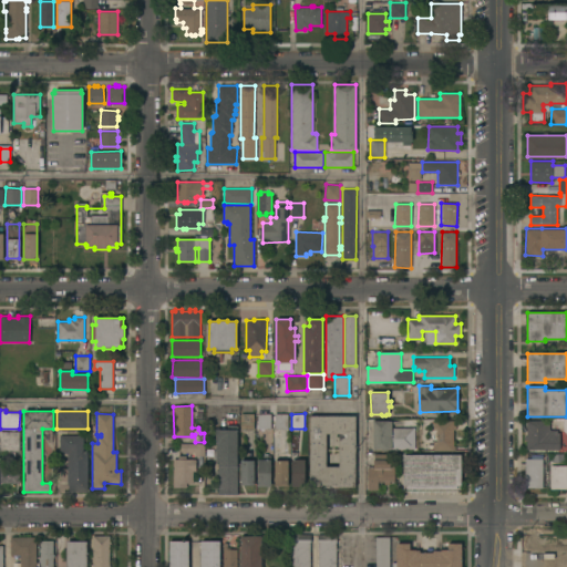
[(254,414),(254,429),(240,429),(240,414),(254,414)]
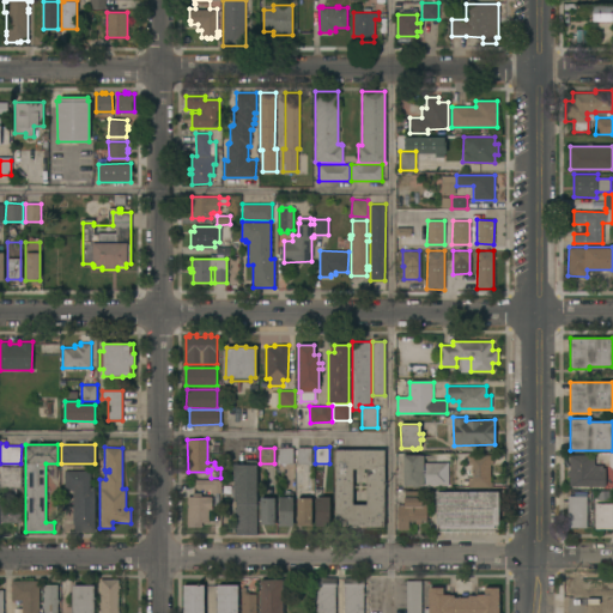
[(292,448),(292,463),(279,463),(279,448),(292,448)]
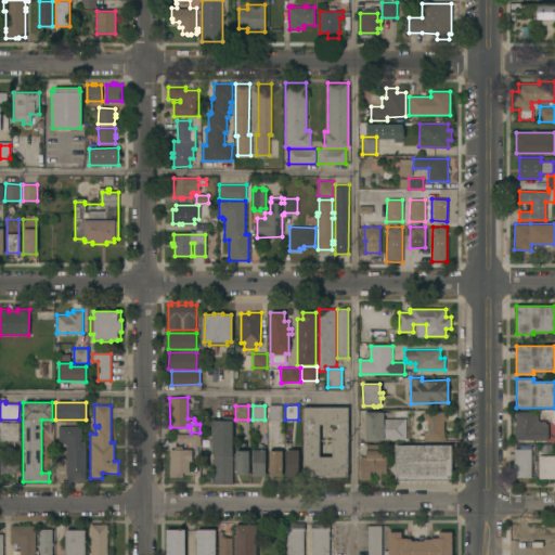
[(282,405),(282,420),(269,420),(269,405),(282,405)]
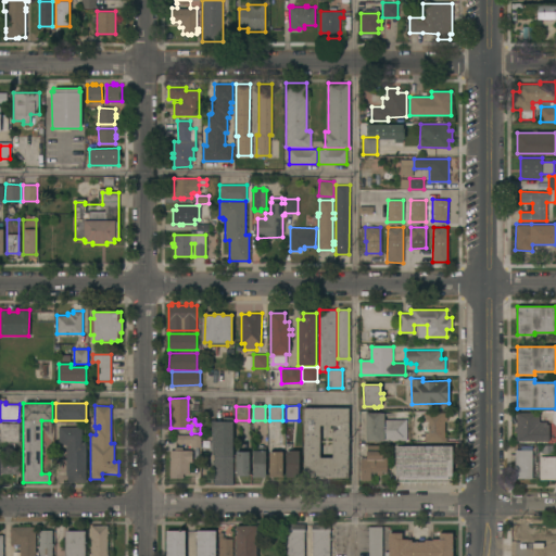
[(349,408),(349,477),(304,477),(304,407),(349,408)]
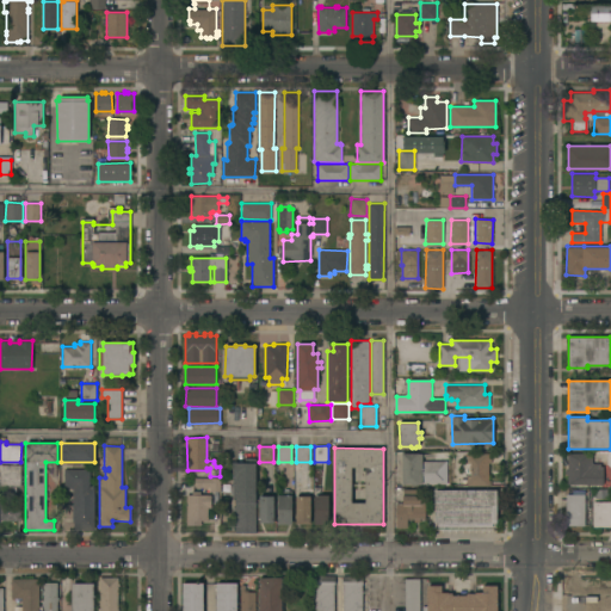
[(593,452),(593,463),(603,463),(603,486),(567,486),(567,454),(593,452)]
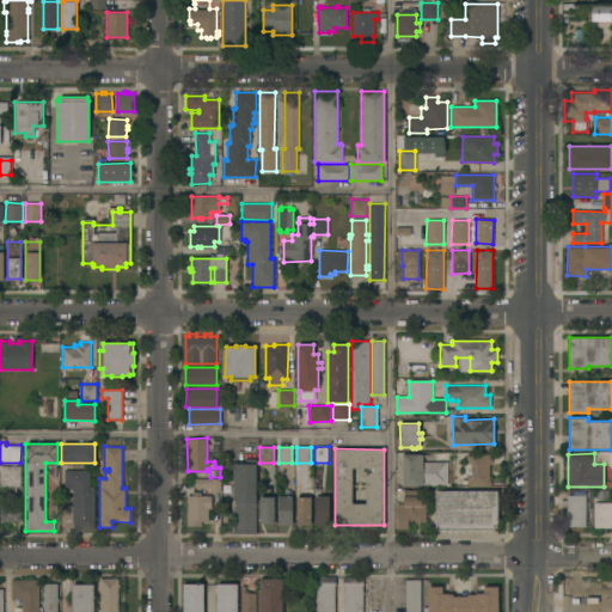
[(403,454),(423,454),(423,461),(444,461),(444,460),(447,460),(447,461),(447,483),(436,483),(436,484),(403,485),(403,454)]
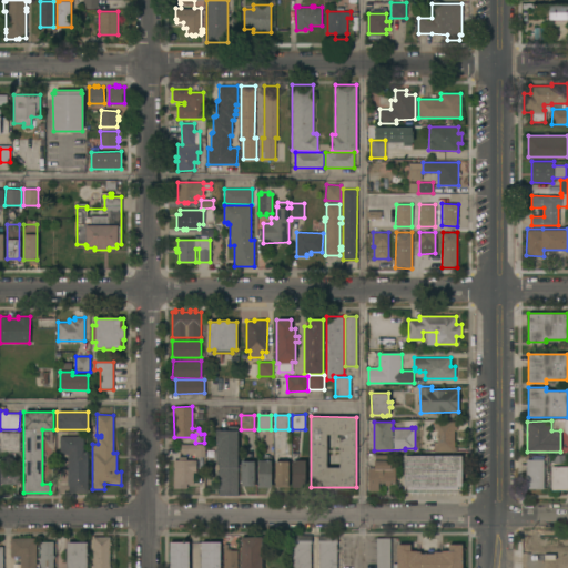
[(404,486),(404,456),(423,455),(423,447),(427,445),(427,439),(432,439),(432,430),(434,430),(434,422),(454,422),(454,450),(436,450),(436,455),(462,455),(462,486),(404,486)]
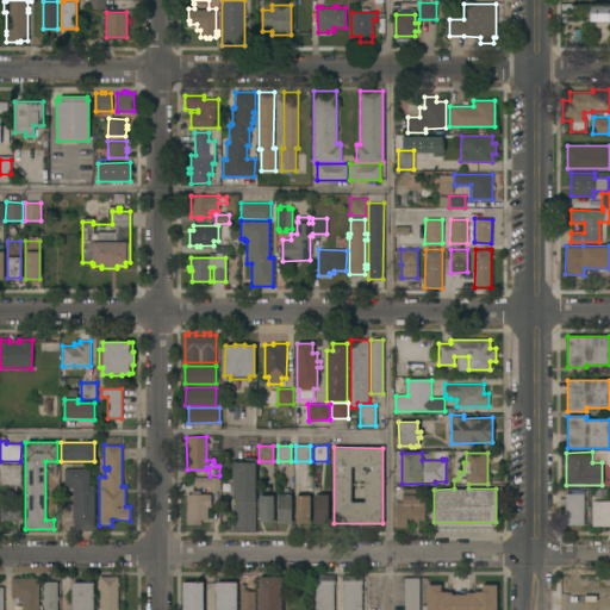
[(255,531),(235,531),(235,496),(232,496),(232,474),(231,474),(231,462),(255,462),(255,531)]
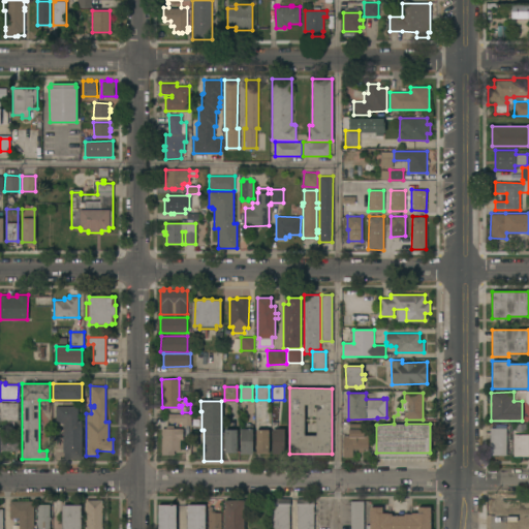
[(0,402),(18,402),(19,422),(13,422),(13,426),(5,426),(5,422),(0,422),(0,402)]
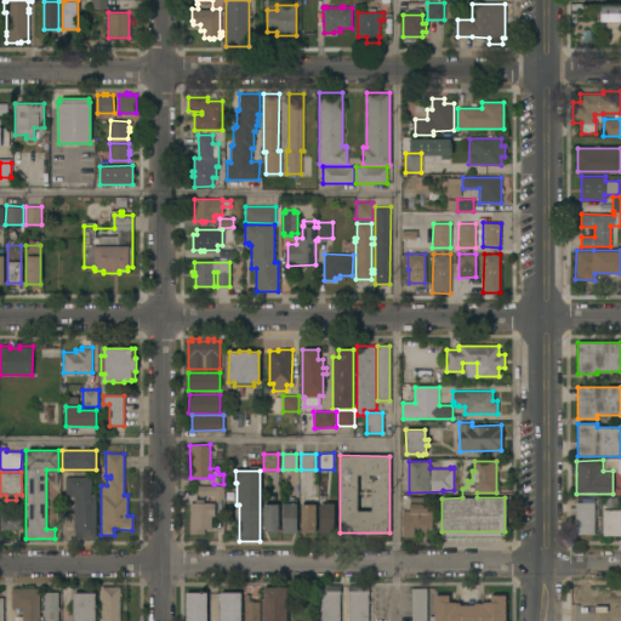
[(91,477),(91,496),(96,496),(96,537),(75,537),(75,531),(74,531),(74,496),(66,496),(66,477),(91,477)]
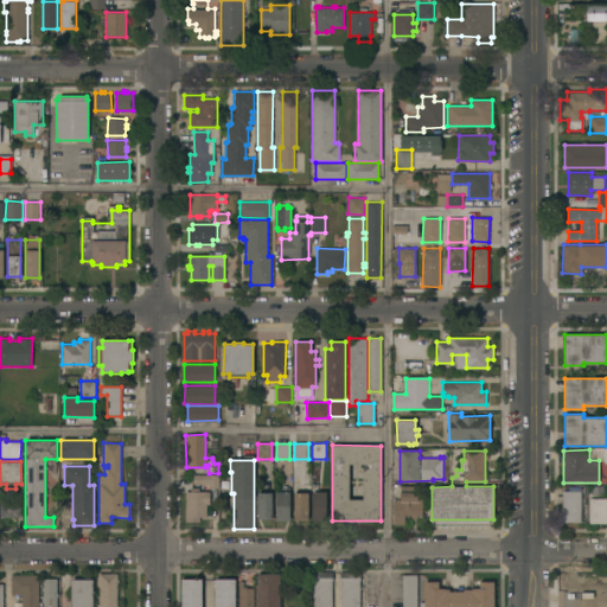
[(219,474),(218,487),(209,487),(209,485),(193,485),(193,474),(219,474)]
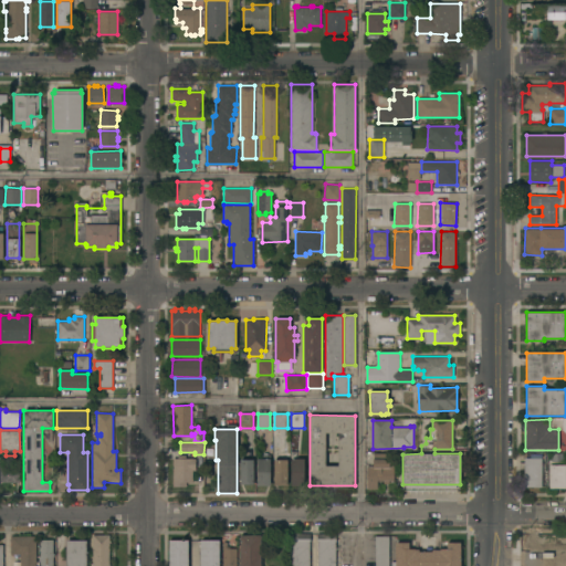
[(367,467),(373,467),(373,453),(389,453),(389,465),(394,465),(394,481),(387,481),(387,483),(384,483),(384,481),(377,481),(377,489),(367,489),(367,467)]
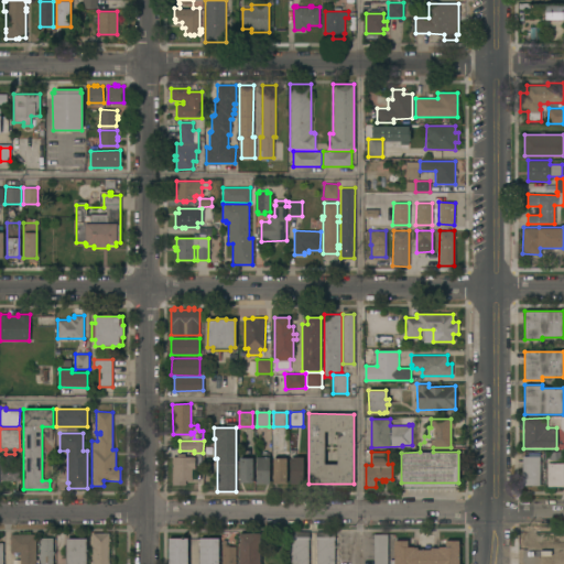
[(172,456),(195,456),(195,469),(192,469),(192,480),(185,480),(185,485),(172,485),(172,456)]
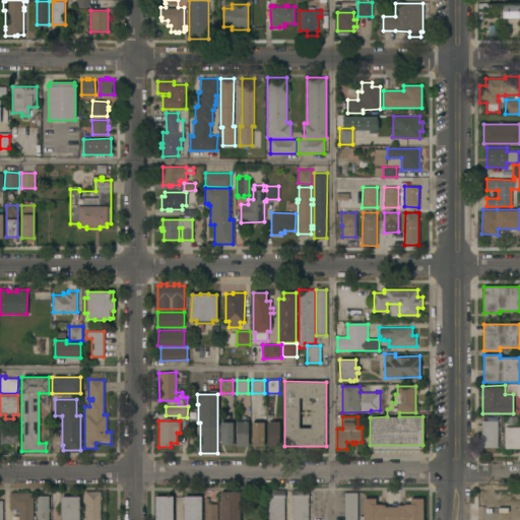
[(280,421),(279,446),(266,446),(267,420),(280,421)]
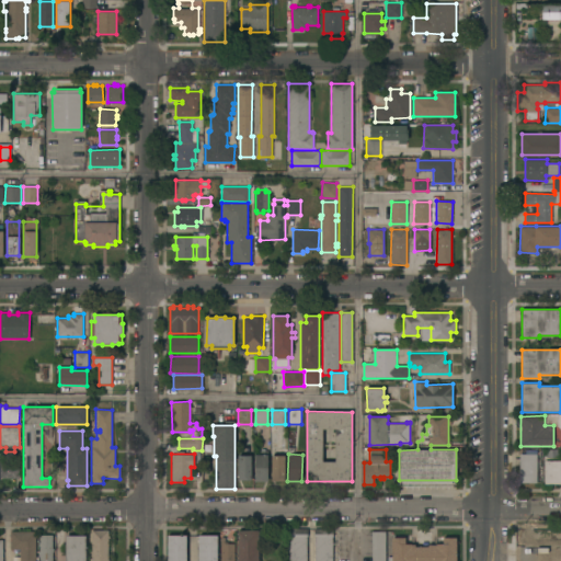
[(519,483),(519,454),(537,454),(537,482),(519,483)]
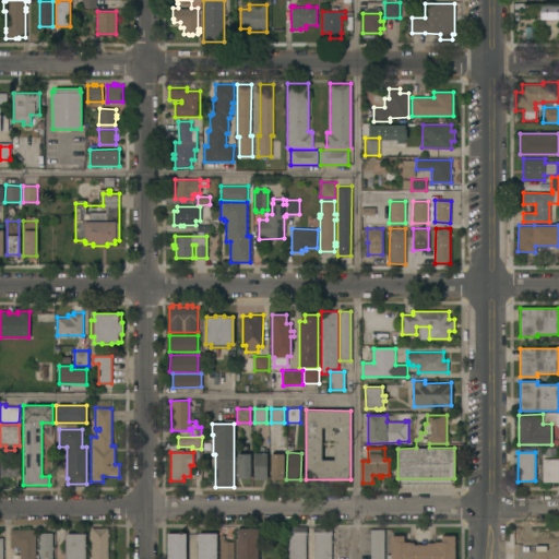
[(266,453),(266,479),(254,479),(254,453),(266,453)]
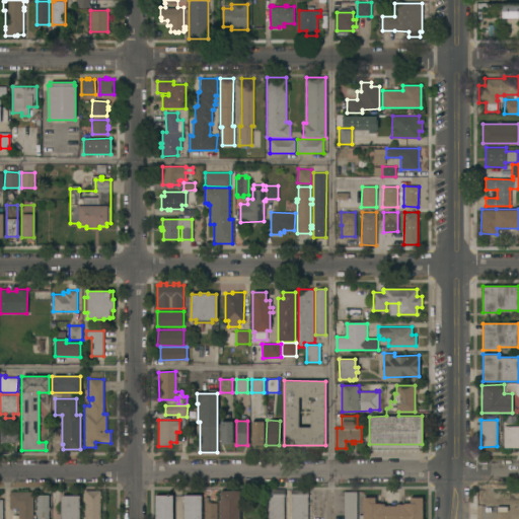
[(264,445),(251,445),(251,421),(264,421),(264,445)]
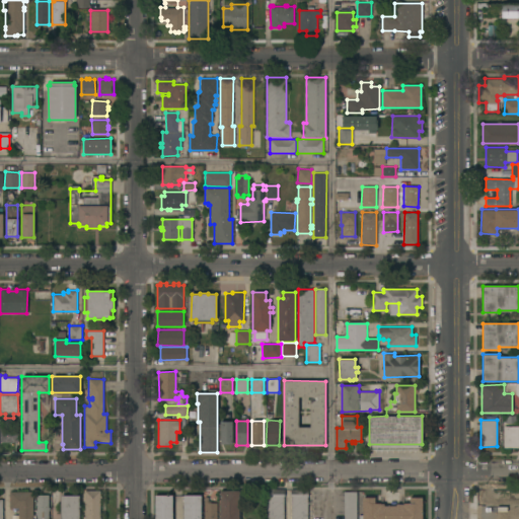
[(232,444),(220,444),(220,422),(232,422),(232,444)]
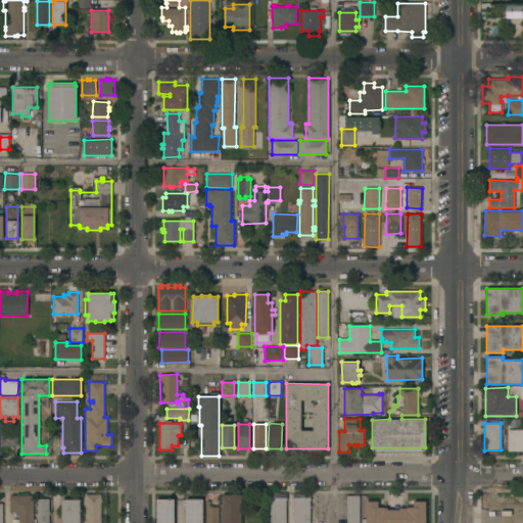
[(0,445),(0,429),(18,429),(18,445),(0,445)]
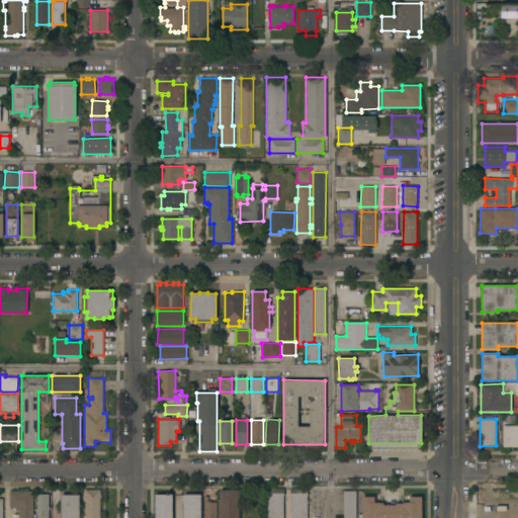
[(503,425),(517,425),(517,446),(503,446),(503,425)]
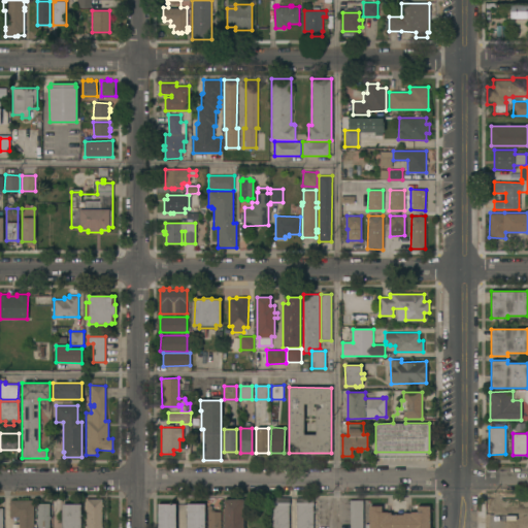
[(272,527),(272,504),(271,504),(271,497),(290,497),(290,505),(289,505),(289,527),(272,527)]
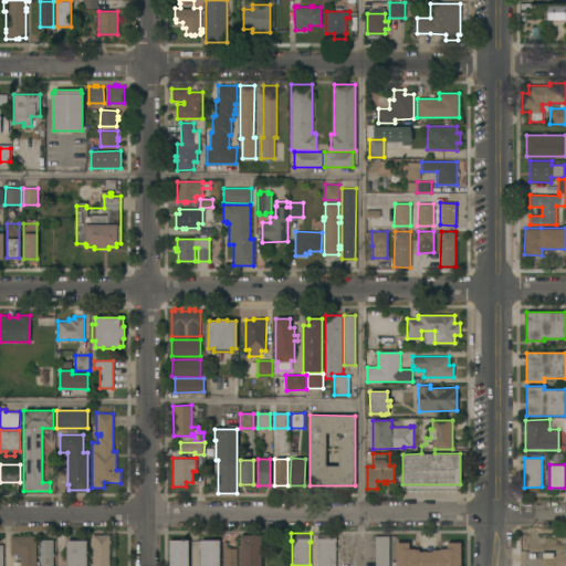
[(318,565),(318,541),(317,541),(317,533),(336,534),(336,542),(335,542),(335,565),(318,565)]
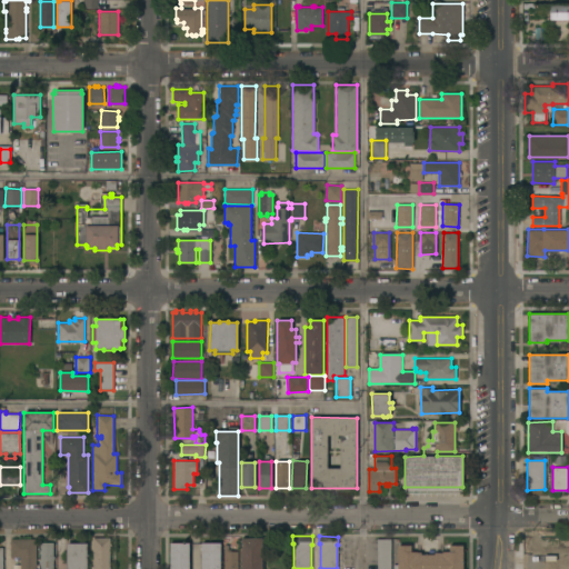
[(93,568),(93,538),(110,538),(110,568),(93,568)]
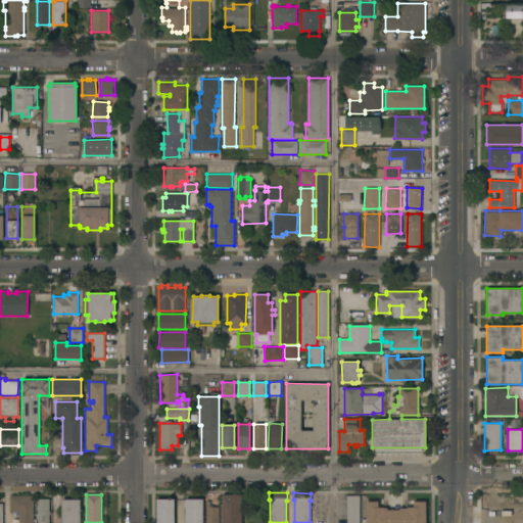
[(222,522),(222,494),(241,494),(241,522),(222,522)]
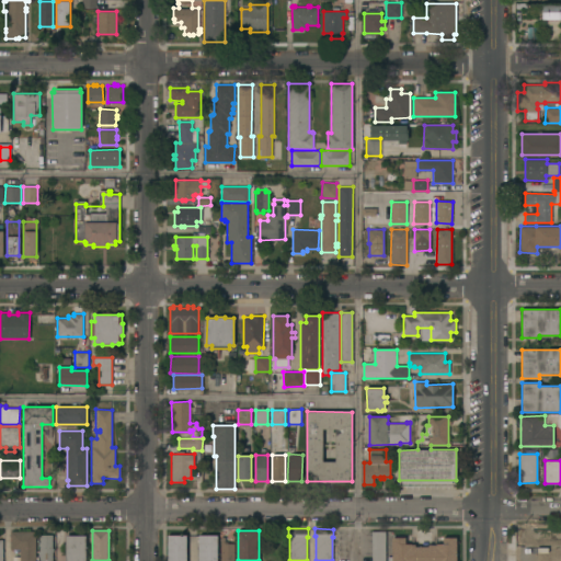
[(35,531),(35,560),(20,560),(20,549),(11,549),(11,531),(35,531)]
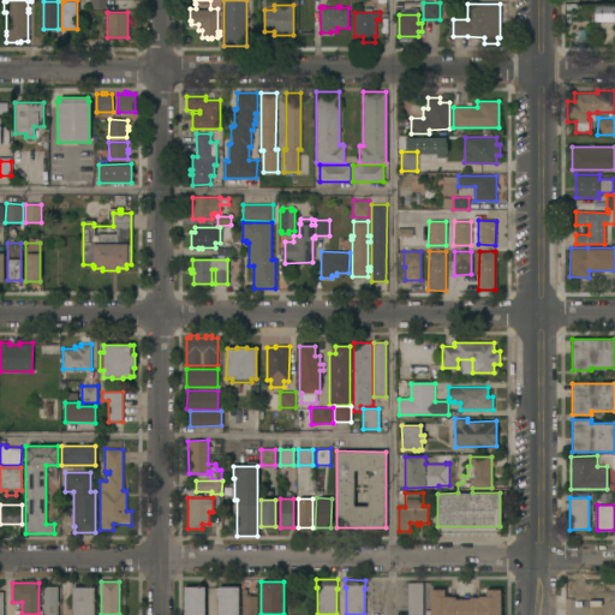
[(423,614),(407,614),(407,583),(423,583),(423,614)]
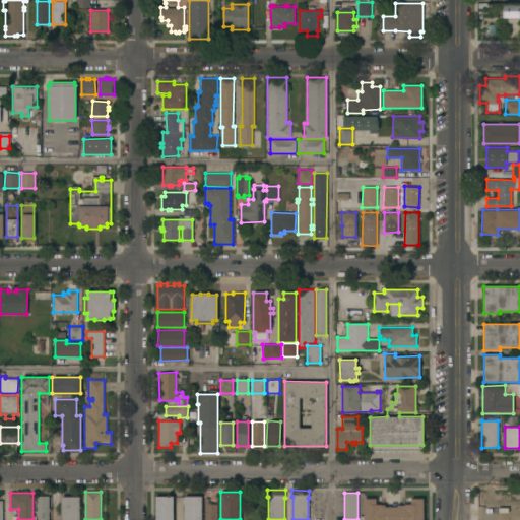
[(49,496),(49,519),(37,519),(37,496),(49,496)]
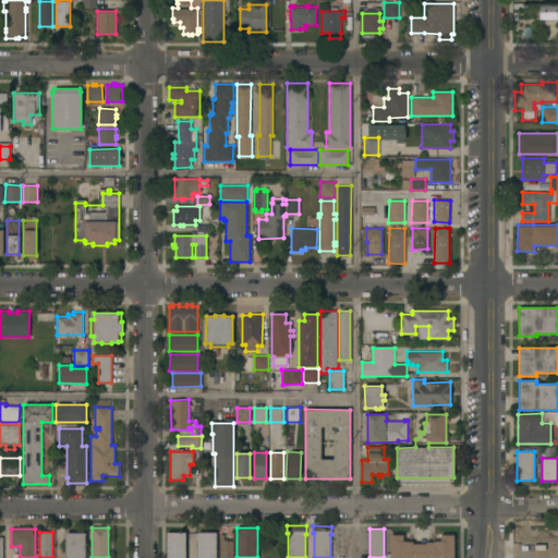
[(85,557),(65,557),(65,533),(85,532),(85,557)]
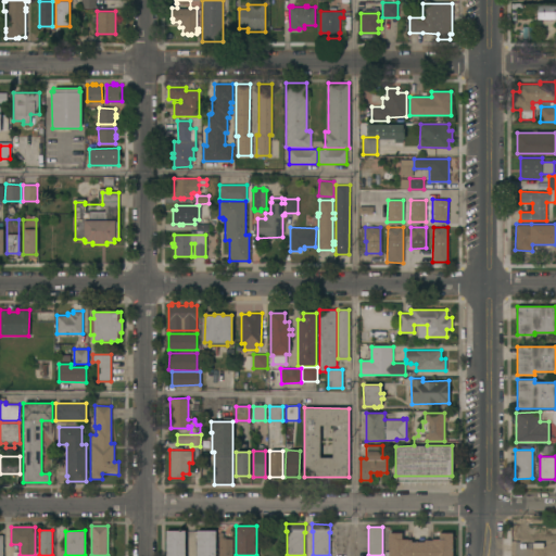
[(185,555),(166,555),(166,530),(185,530),(185,555)]
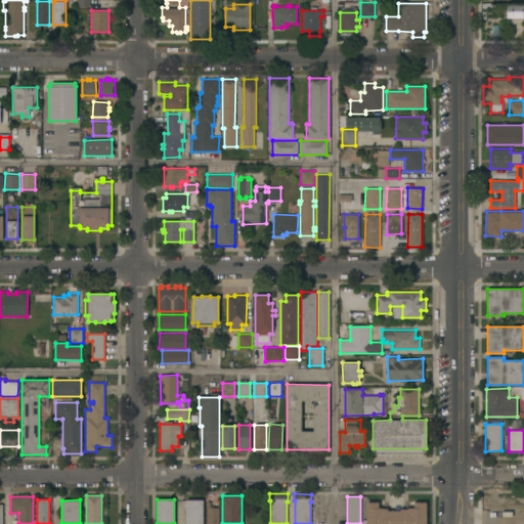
[(204,523),(185,523),(185,499),(204,499),(204,523)]
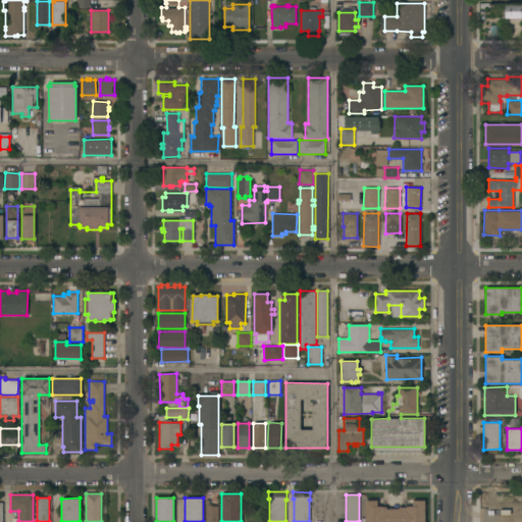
[(206,521),(206,500),(209,500),(209,506),(218,506),(218,521),(206,521)]
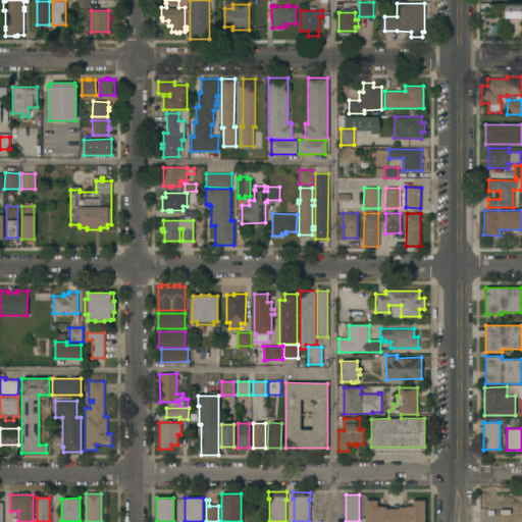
[(365,521),(365,501),(377,501),(377,506),(383,506),(383,507),(386,507),(386,509),(399,509),(399,507),(406,507),(406,506),(412,506),(412,501),(425,501),(425,521),(365,521)]
